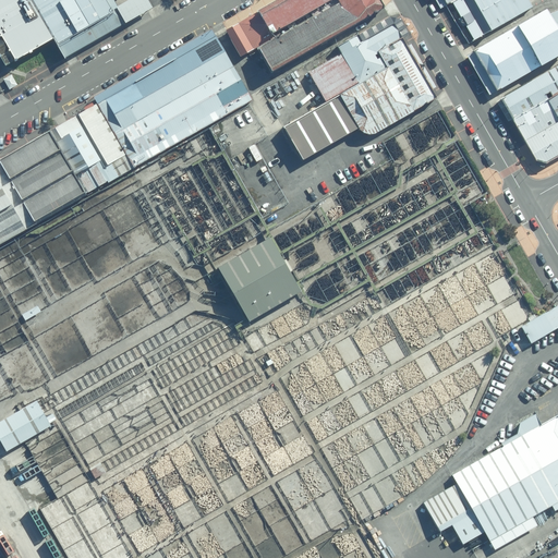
[(0,0),(0,60),(4,68),(51,41),(56,48),(62,60),(150,9),(145,0),(130,0),(117,8),(111,0),(0,0)]
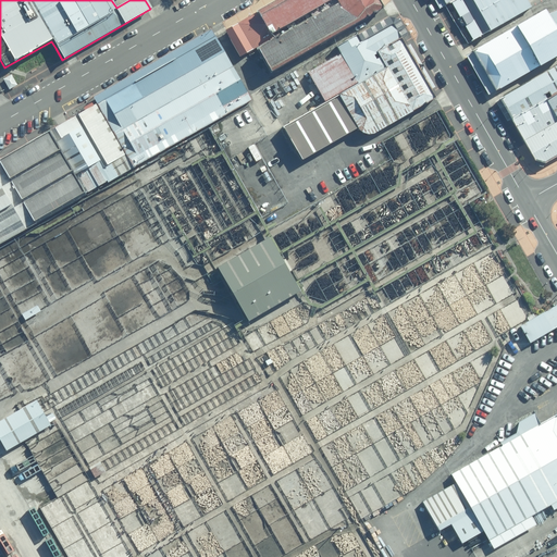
[(382,0),(276,0),(224,31),(239,57),(258,47),(272,73),(386,8),(382,0)]
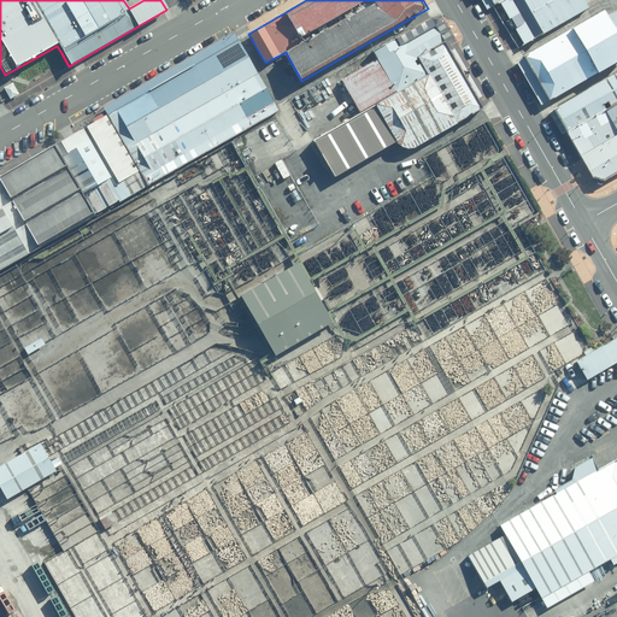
[(523,43),(524,46),(591,7),(587,0),(503,0),(500,3),(501,3),(511,18),(509,21),(513,29),(516,28),(524,42),(523,43)]
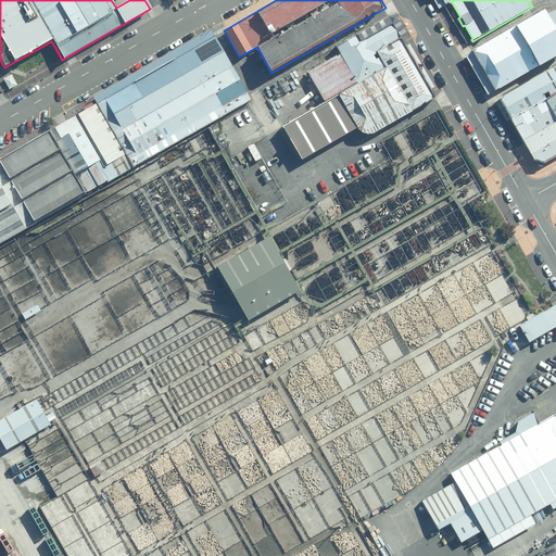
[(555,11),(552,13),(548,8),(466,55),(489,96),(555,57),(555,11)]
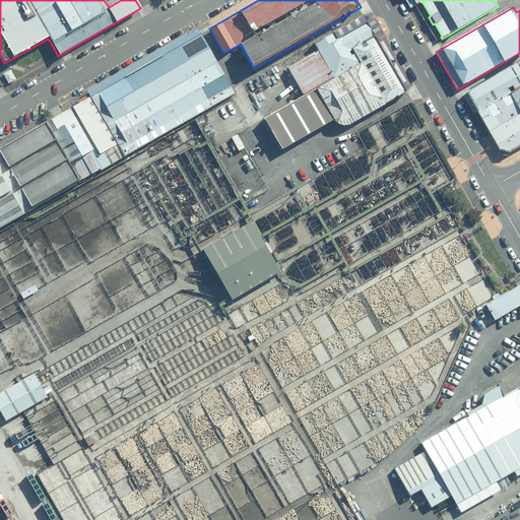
[(352,48),(377,35),(383,31),(375,18),(365,15),(315,43),(319,51),(334,77),(361,63),(352,48)]
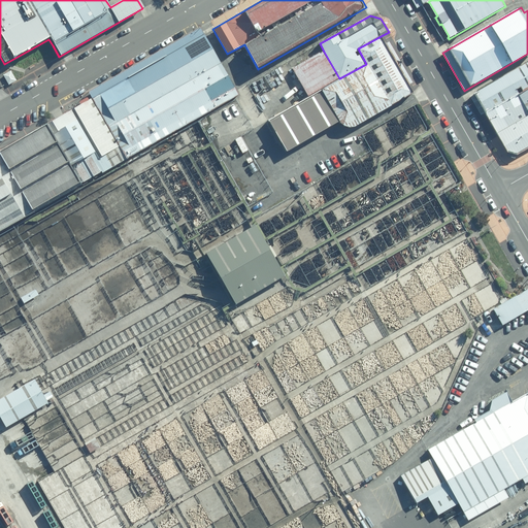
[(201,29),(88,93),(92,98),(127,158),(238,94),(201,29)]
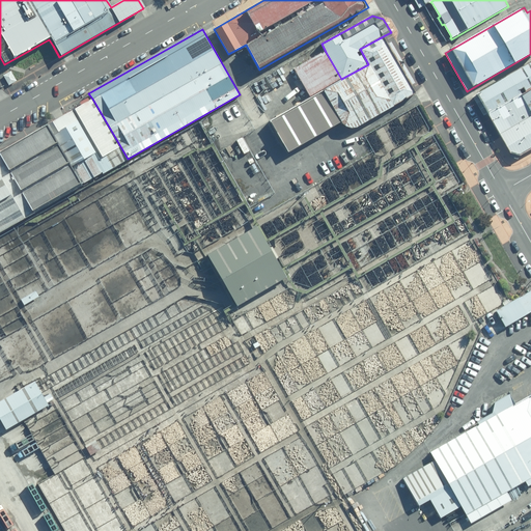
[(310,96),(272,121),(289,152),(343,121),(345,123),(350,127),(355,128),(359,127),(418,92),(414,84),(417,83),(393,40),(390,43),(385,35),(360,49),(368,64),(341,79),(326,52),(295,68),(310,96)]
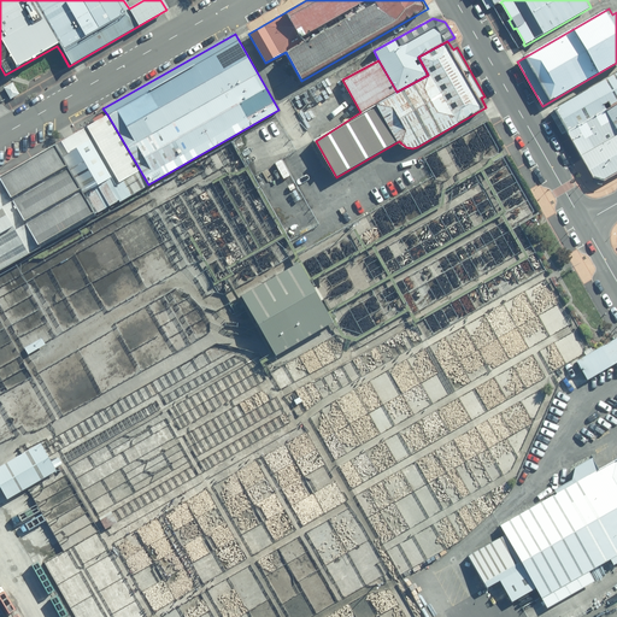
[(616,74),(554,111),(566,133),(616,103),(616,74)]
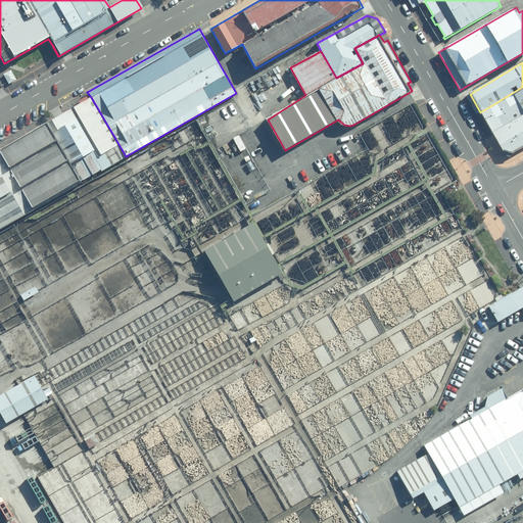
[(9,70),(2,75),(8,84),(15,80),(9,70)]
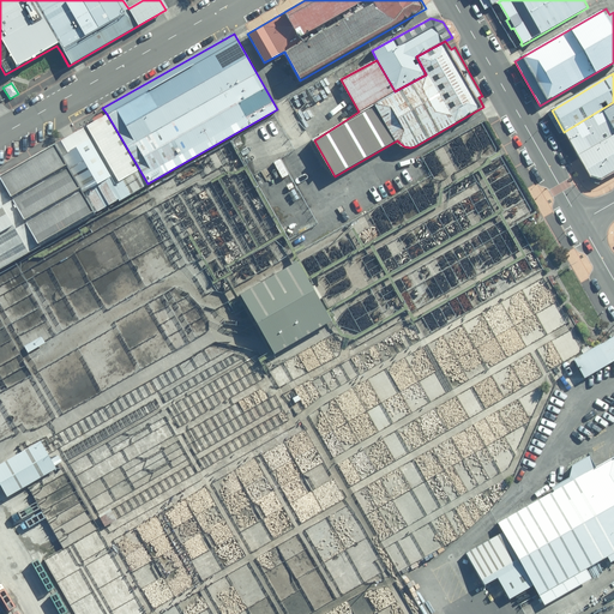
[(613,102),(564,132),(589,175),(600,180),(613,172),(613,102)]
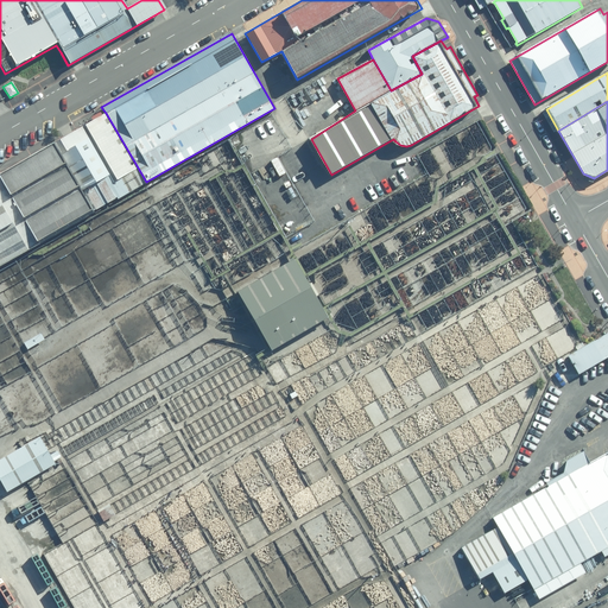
[(106,113),(82,126),(122,196),(146,182),(106,113)]
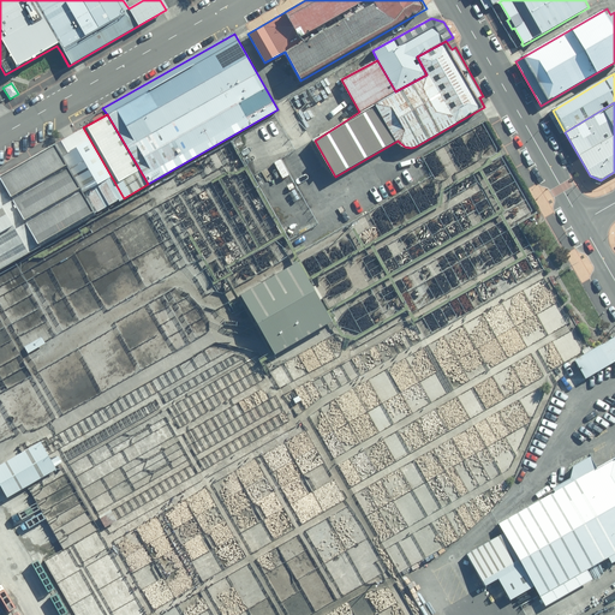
[(83,127),(55,144),(96,214),(124,198),(83,127)]
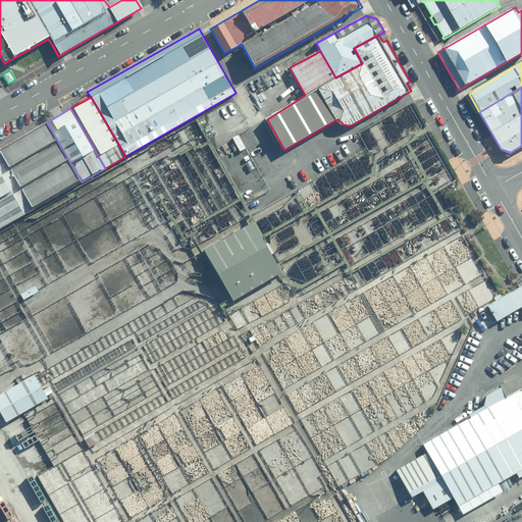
[(0,228),(82,181),(47,122),(0,149),(0,228)]
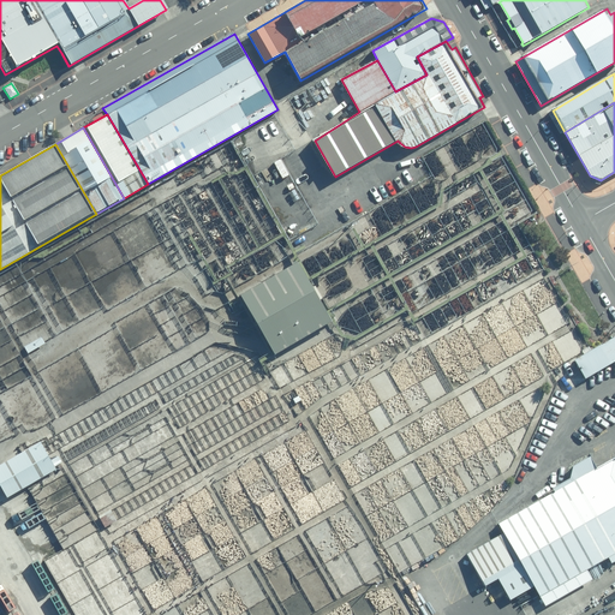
[(334,320),(300,262),(243,294),(278,354),(334,320)]
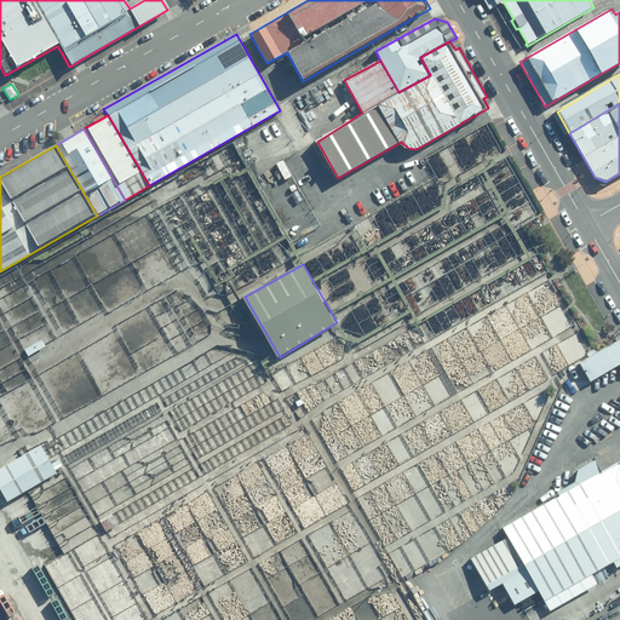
[(619,365),(619,339),(580,362),(592,382),(619,365)]
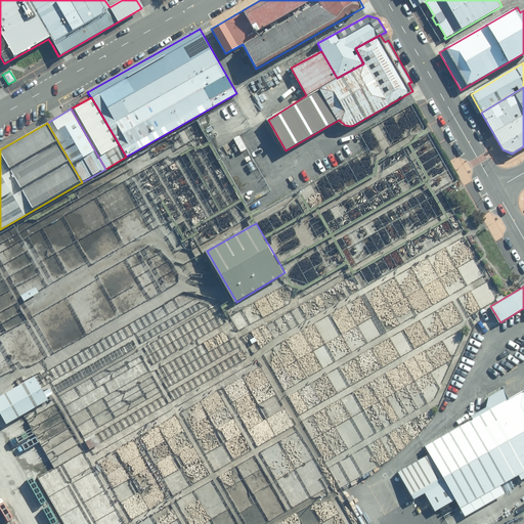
[(36,377),(0,397),(0,409),(8,424),(48,399),(36,377)]
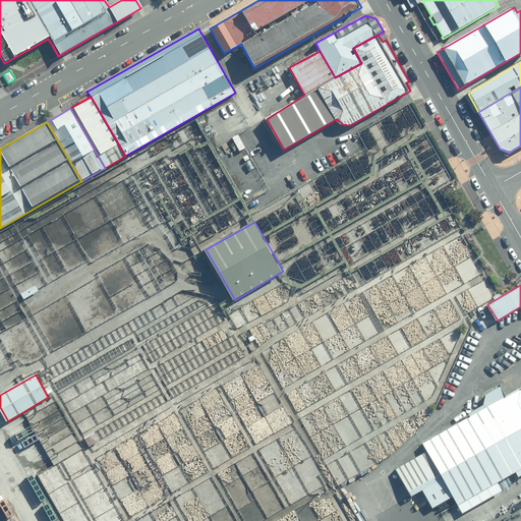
[(520,388),(505,397),(498,388),(484,396),(482,406),(467,414),(468,417),(421,445),(425,454),(395,470),(409,499),(420,493),(430,510),(452,499),(461,515),(501,491),(497,484),(515,473),(518,478),(520,476),(520,388)]
